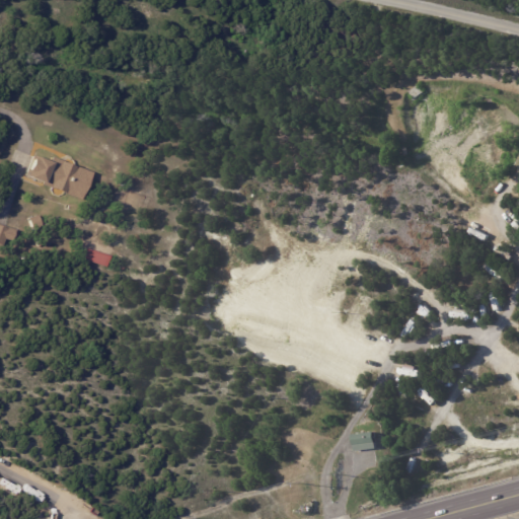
[(45,182),(26,175),(34,155),(53,162),(45,182)]
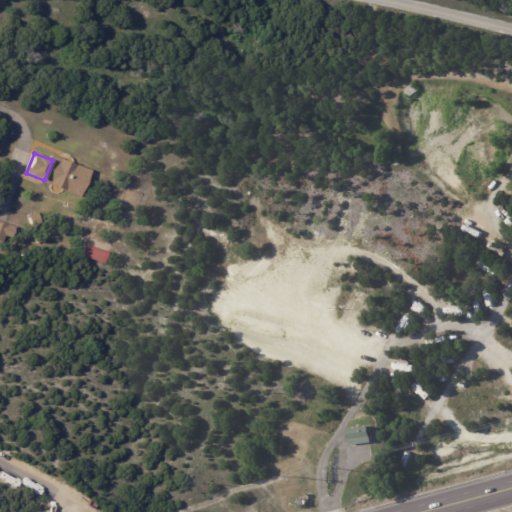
[(37,211),(42,222),(33,226),(28,215),(37,211)]
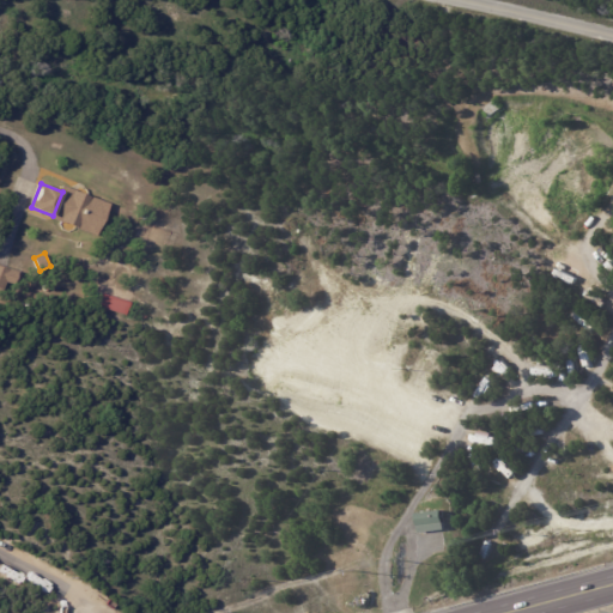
[(0,287),(0,263),(22,272),(18,281),(10,278),(5,290),(0,287)]
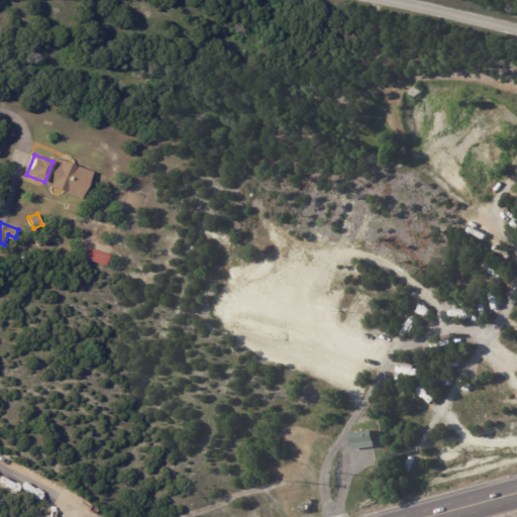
[(108,268),(83,259),(86,248),(111,256),(108,268)]
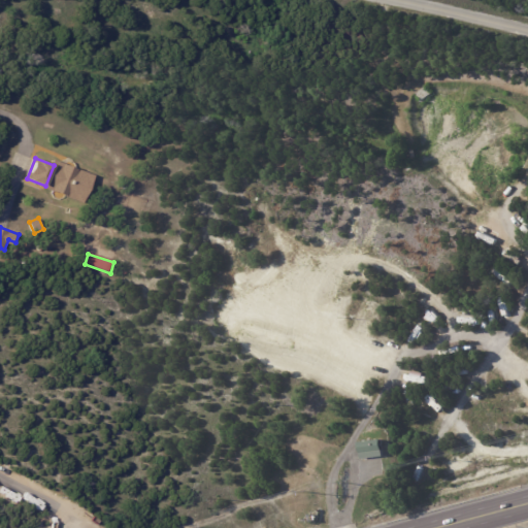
[(386,459),(364,461),(363,444),(387,442),(388,459),(386,459)]
